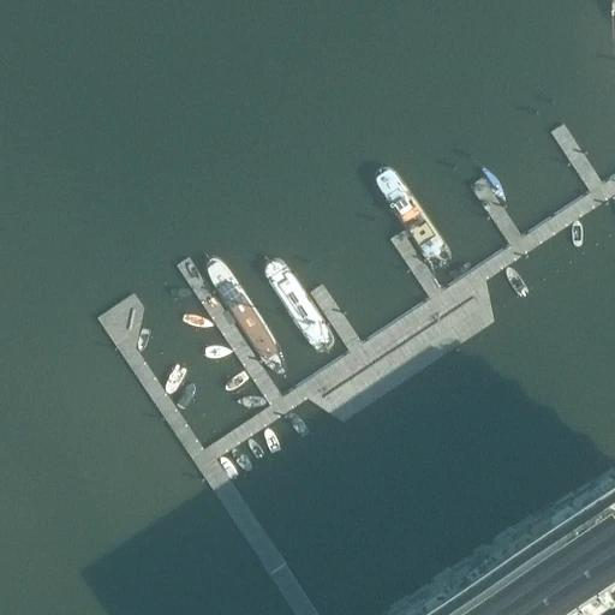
[(614,0),(602,0),(599,3),(614,25),(614,0)]
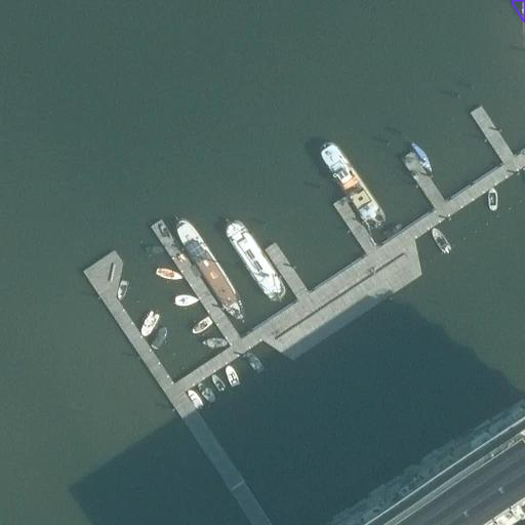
[(524,43),(501,8),(478,25),(524,95),(524,43)]
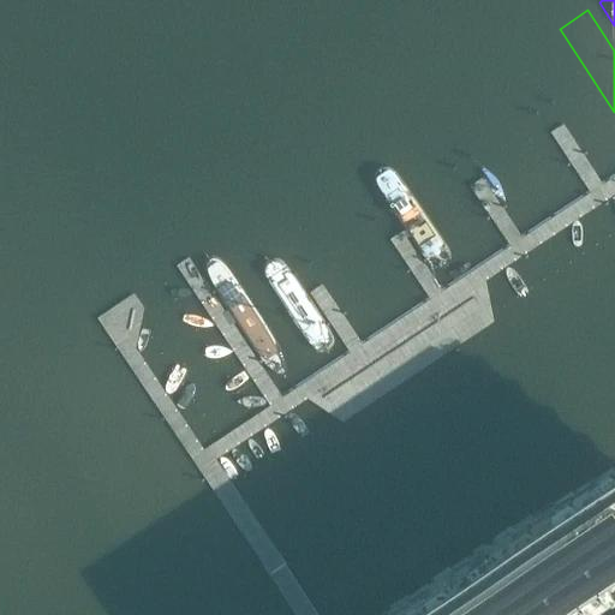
[(614,137),(548,37),(519,55),(604,183),(614,174),(614,137)]
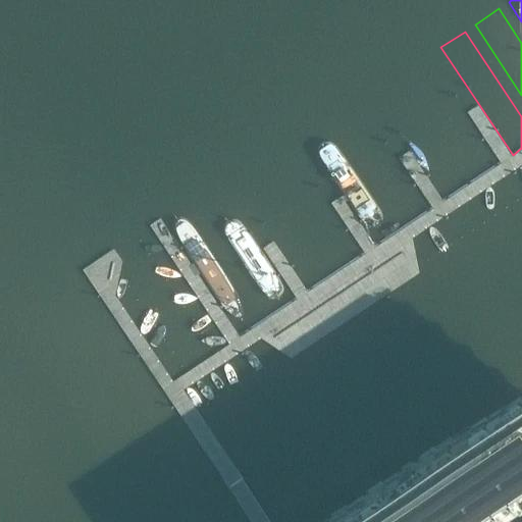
[(430,54),(407,69),(479,177),(488,171),(503,162),(430,54)]
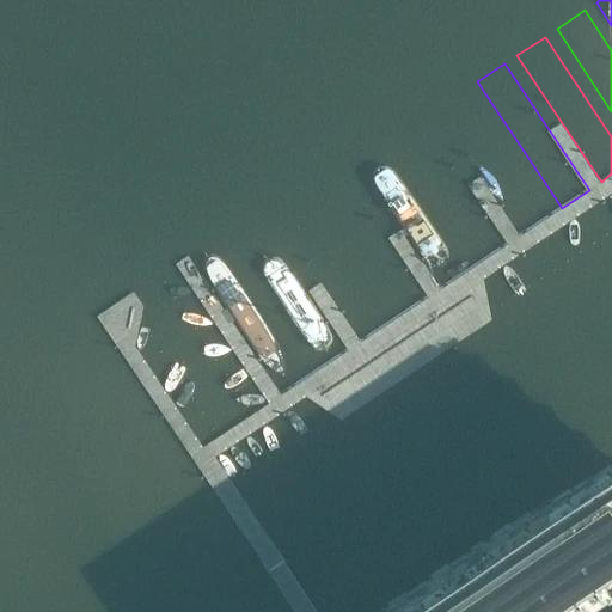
[(465,90),(438,108),(521,234),(533,227),(550,216),(465,90)]
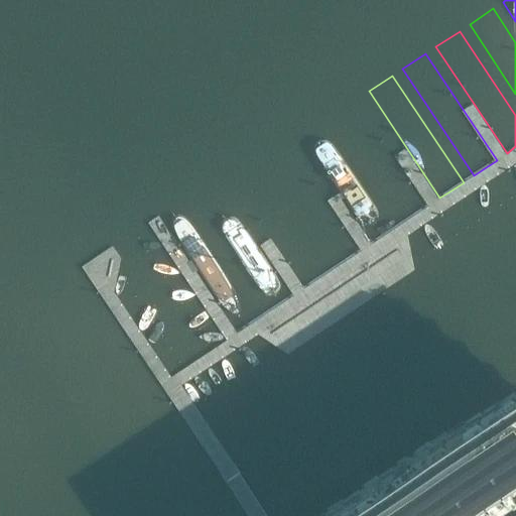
[(359,98),(336,114),(406,220),(415,214),(430,205),(359,98)]
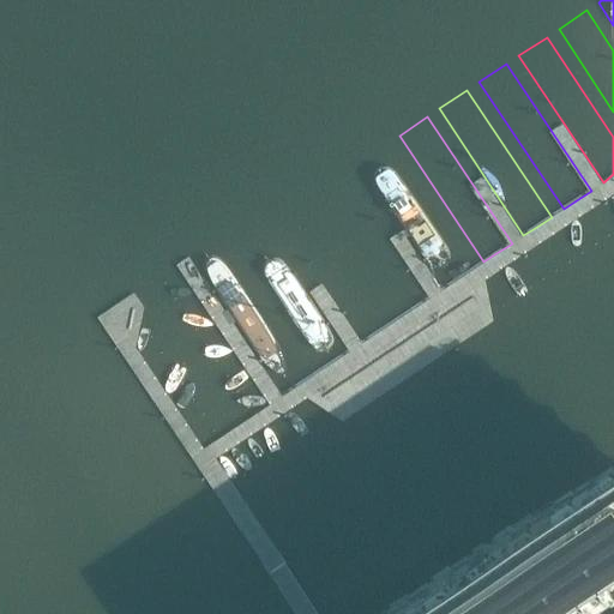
[(387,143),(359,162),(444,289),(455,282),(471,270),(387,143)]
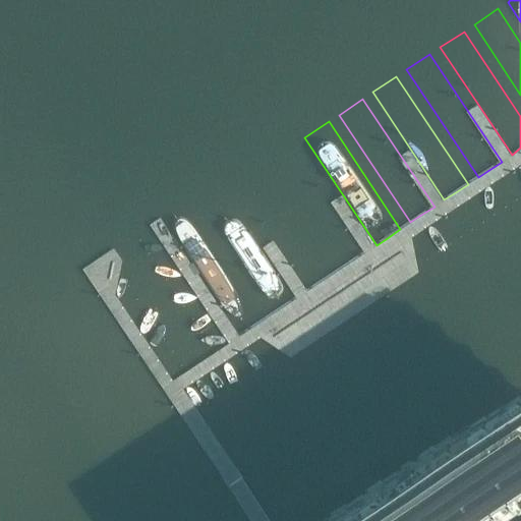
[(294,145),(271,160),(343,268),(352,262),(366,251),(294,145)]
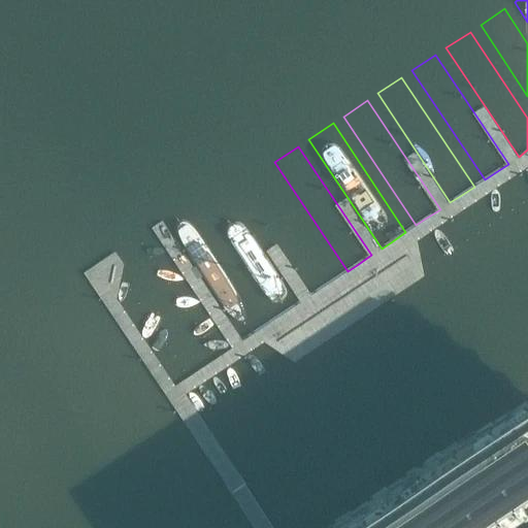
[(264,169),(240,185),(312,294),(322,288),(337,278),(264,169)]
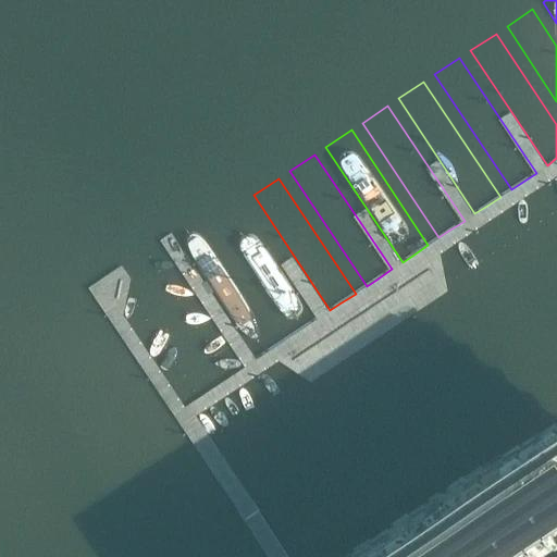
[(243,202),(218,219),(294,334),(304,327),(319,318),(243,202)]
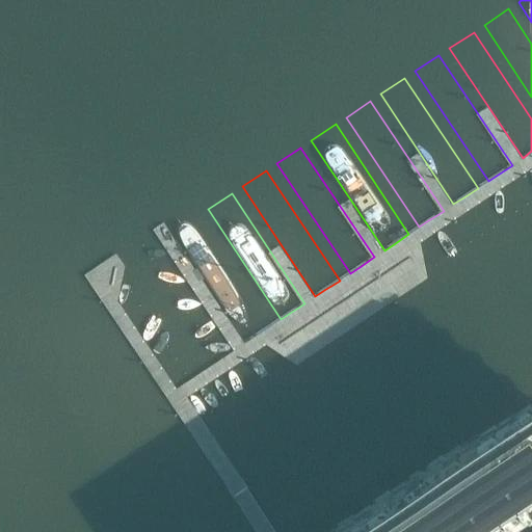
[(197,216),(173,233),(246,342),(256,336),(270,326),(197,216)]
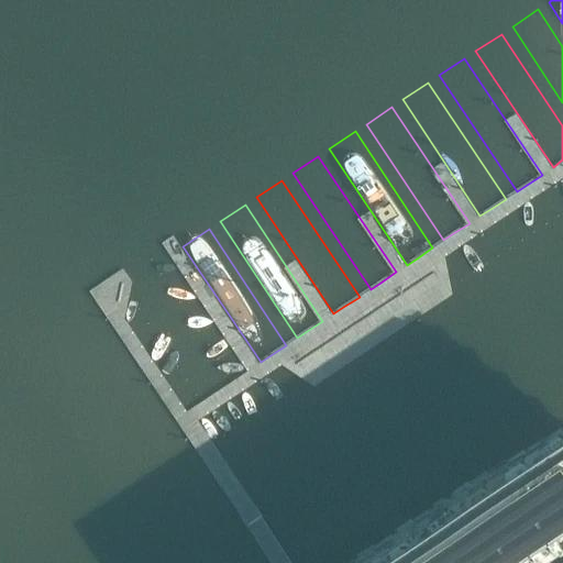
[(514,562),(562,530),(562,419),(354,562),(514,562)]
